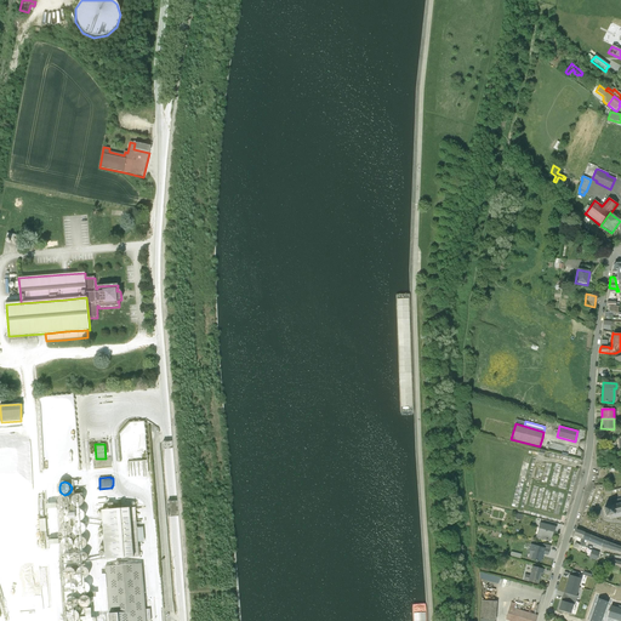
[(81,506),(85,503),(85,500),(85,497),(81,495),(78,494),(75,495),(73,499),(73,502),(75,505),(78,507),(81,506)]
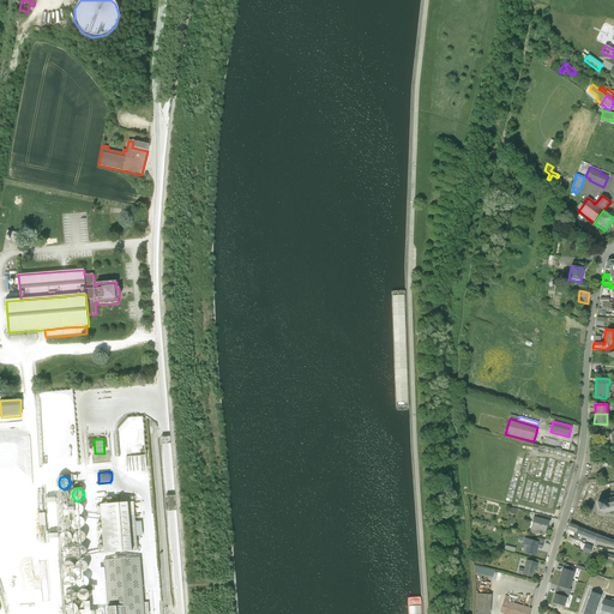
[(67,501),(71,499),(71,495),(71,492),(67,491),(64,489),(61,491),(59,494),(59,498),(61,500),(64,503),(67,501)]
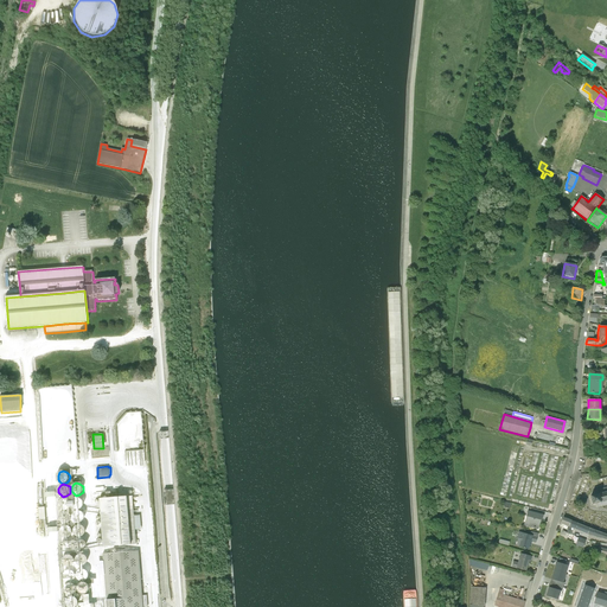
[(593,496),(590,496),(592,504),(595,504),(596,508),(606,505),(606,486),(593,491),(593,496)]
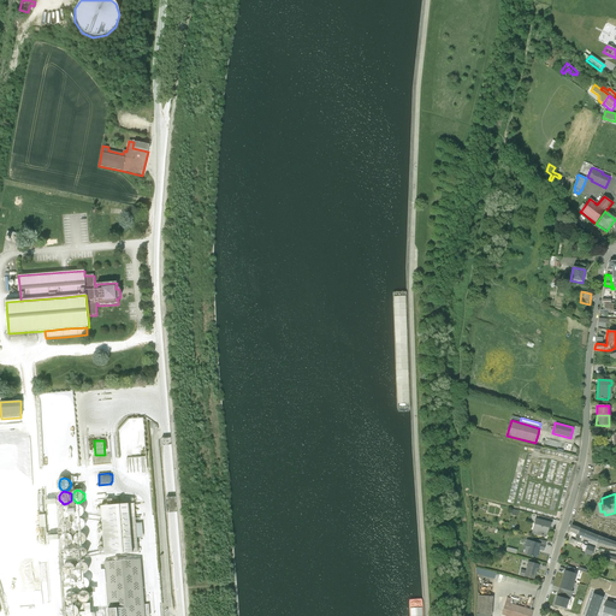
[(136,503),(101,505),(106,555),(140,551),(136,503)]
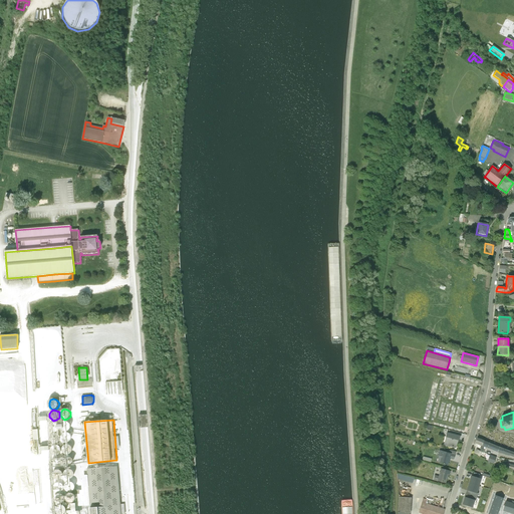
[(68,431),(70,429),(71,426),(70,424),(68,422),(65,421),(62,422),(61,425),(61,428),(62,430),(65,432),(68,431)]
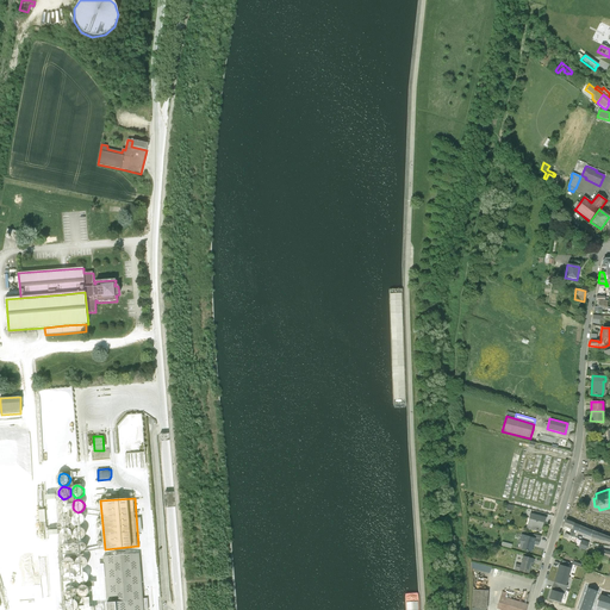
[(68,514),(70,511),(72,508),(70,504),(68,502),(64,502),(62,503),(60,505),(60,509),(62,512),(64,514),(68,514)]
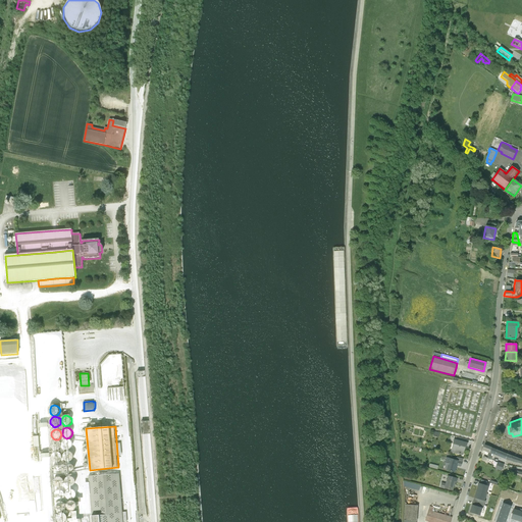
[(70,450),(72,448),(73,445),(72,441),(70,439),(67,439),(65,440),(63,442),(63,446),(65,449),(67,450),(70,450)]
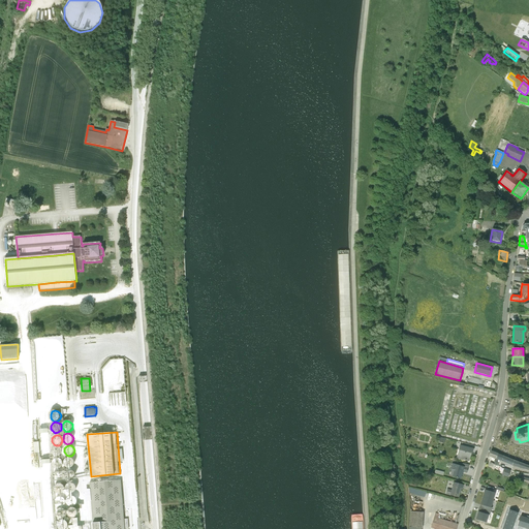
[(460,445),(456,458),(469,462),(471,454),(472,454),(473,448),(460,445)]
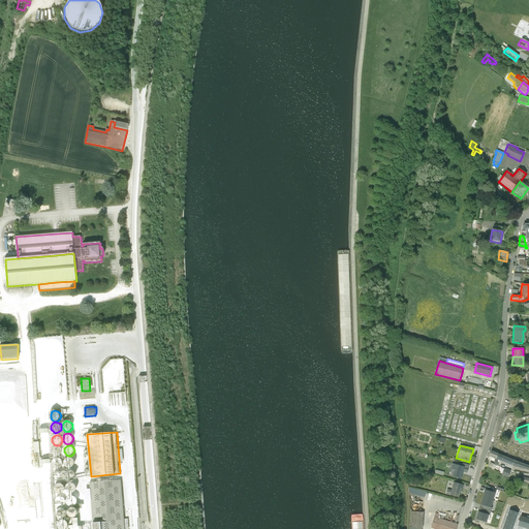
[(59,457),(61,455),(62,452),(61,448),(59,446),(56,446),(53,447),(52,449),(52,453),(53,456),(56,457),(59,457)]
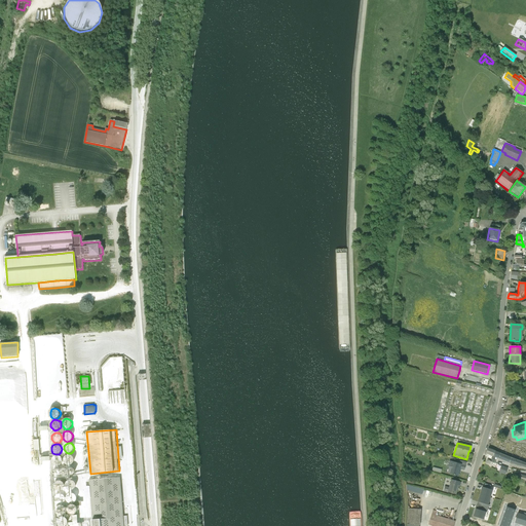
[(492,456),(494,451),(495,451),(488,448),(486,454),(492,456)]
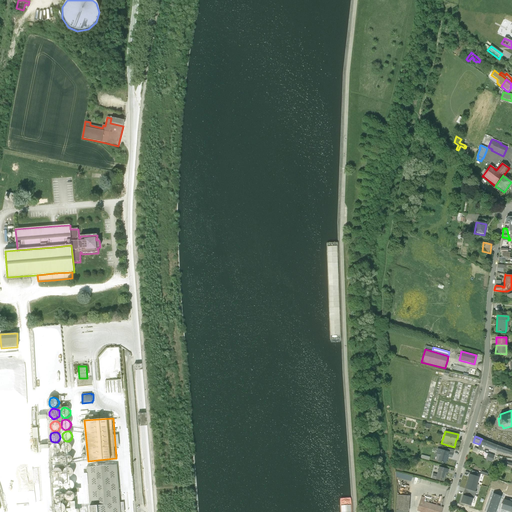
[(481,439),(479,444),(481,445),(495,451),(497,445),(481,439)]
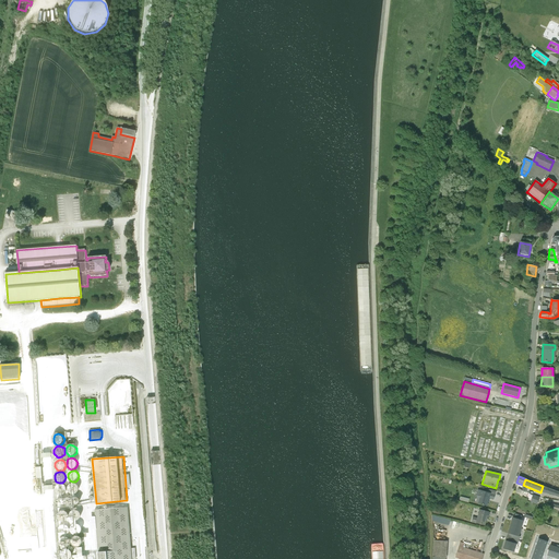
[(64,495),(67,492),(68,489),(67,486),(64,484),(61,484),(58,485),(57,488),(57,491),(58,494),(61,495),(64,495)]
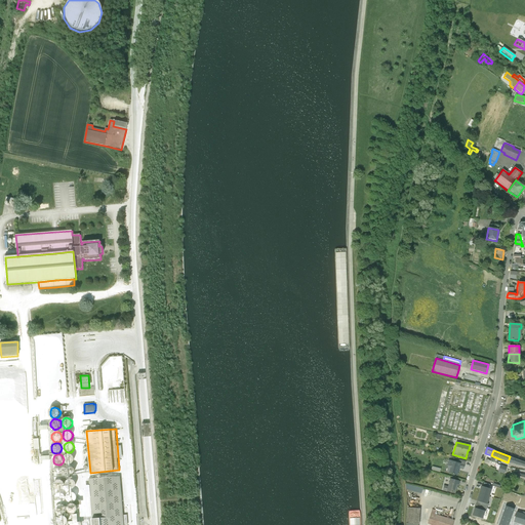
[(73,465),(75,462),(76,459),(75,456),(73,454),(70,454),(67,455),(65,458),(65,460),(67,463),(70,465),(73,465)]
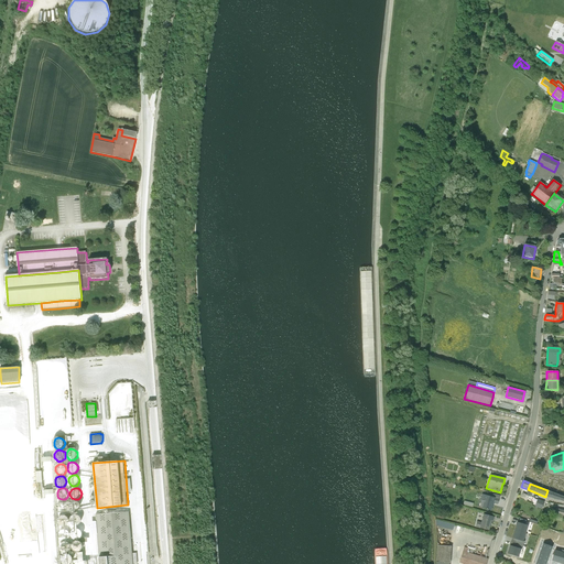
[(548,490),(545,497),(551,499),(563,501),(563,497),(554,494),(548,490)]
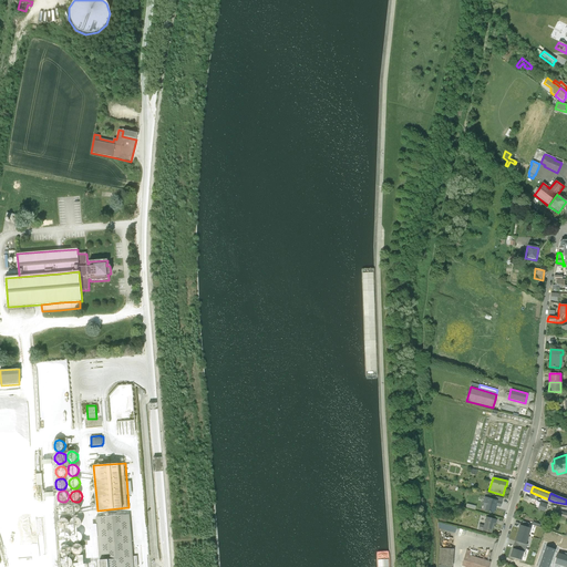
[(484,496),(483,502),(486,503),(484,511),(494,513),(496,505),(501,506),(501,503),(502,502),(502,498),(495,496),(495,500),(492,498),(487,497),(484,496)]
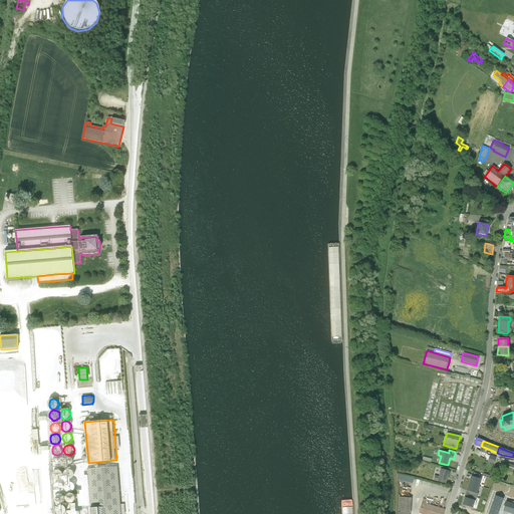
[(489,455),(487,462),(490,463),(493,464),(496,457),(492,456),(489,455)]
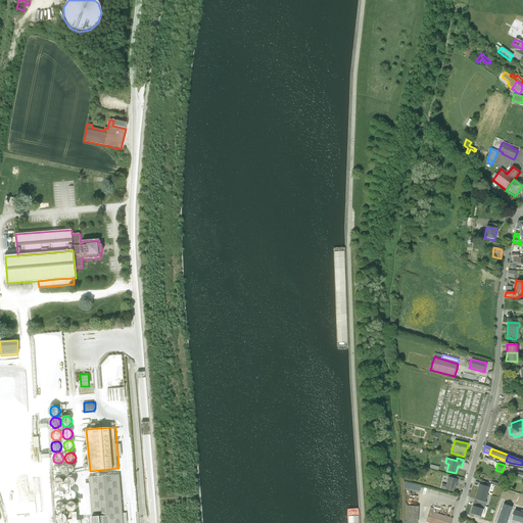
[(112,475),(89,477),(92,517),(91,517),(91,522),(123,522),(119,474),(112,475)]
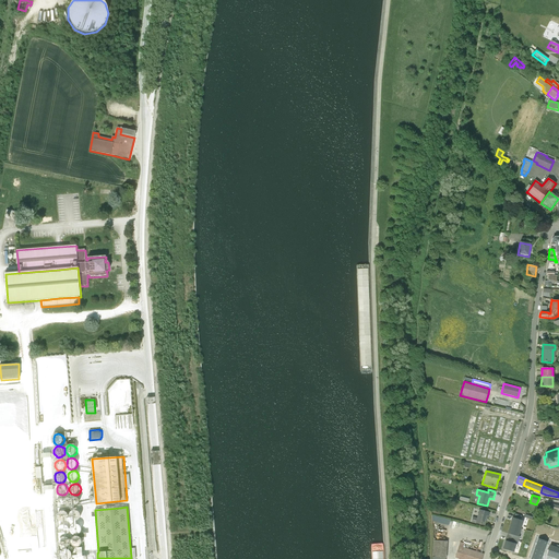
[(80,520),(82,518),(83,515),(82,512),(80,510),(76,509),(73,511),(71,513),(71,516),(73,520),(76,521),(80,520)]
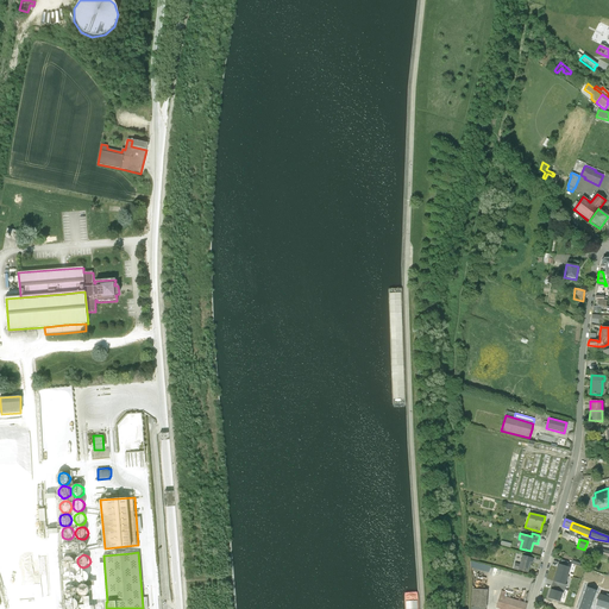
[(520,564),(518,570),(528,573),(531,563),(532,563),(534,558),(525,556),(523,559),(521,559),(520,564)]
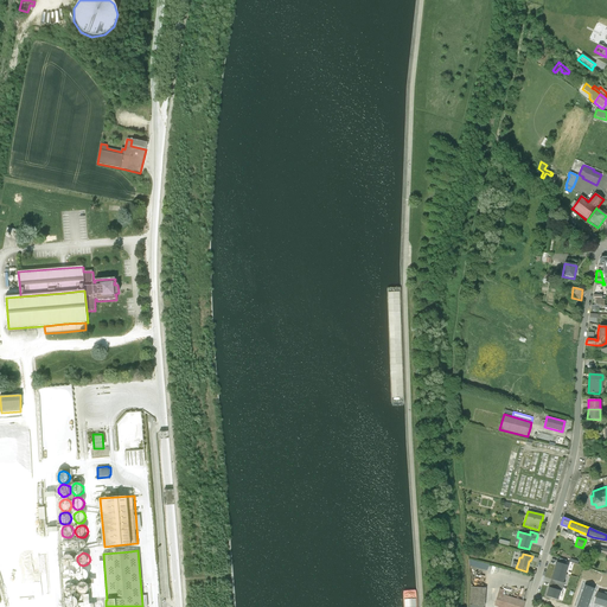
[(72,567),(75,564),(76,561),(75,557),(72,555),(69,555),(65,556),(64,558),(64,562),(65,566),(69,567),(72,567)]
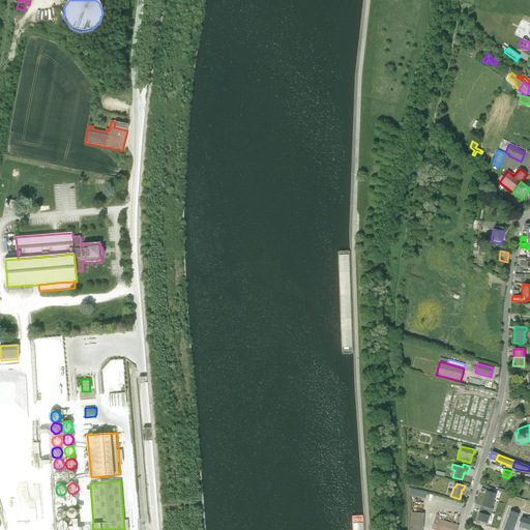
[(486,491),(482,498),(494,501),(496,494),(493,493),(487,491),(486,491)]
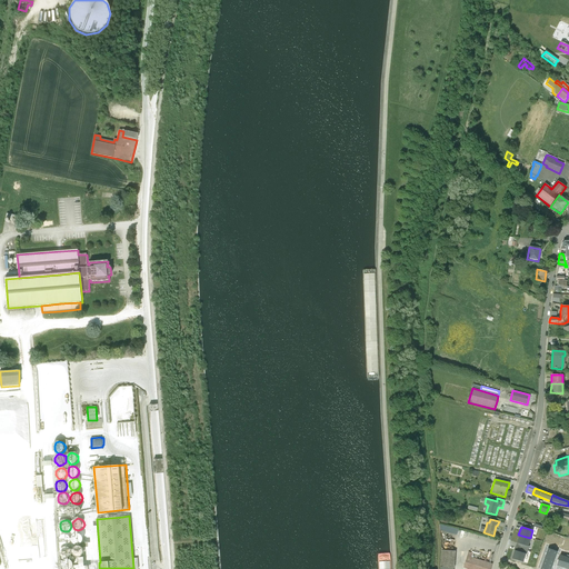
[(68,545),(70,542),(71,539),(70,537),(68,535),(65,533),(61,536),(60,538),(60,541),(61,543),(65,546),(68,545)]
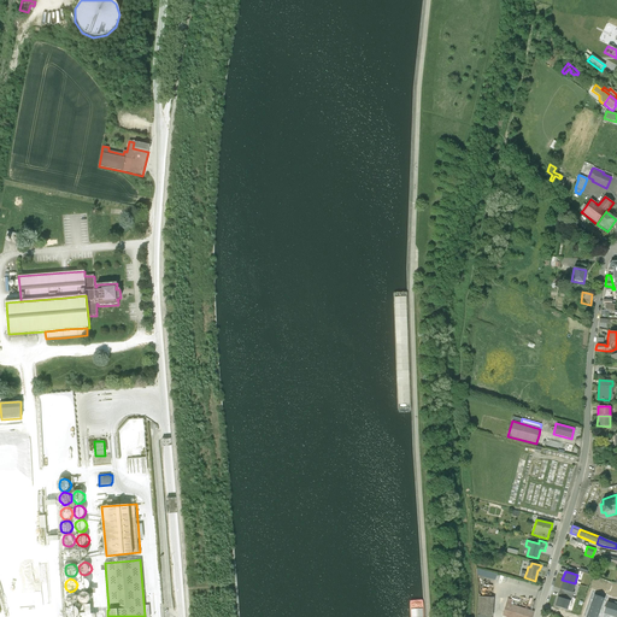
[(562,580),(559,589),(571,592),(573,592),(575,583),(562,580)]
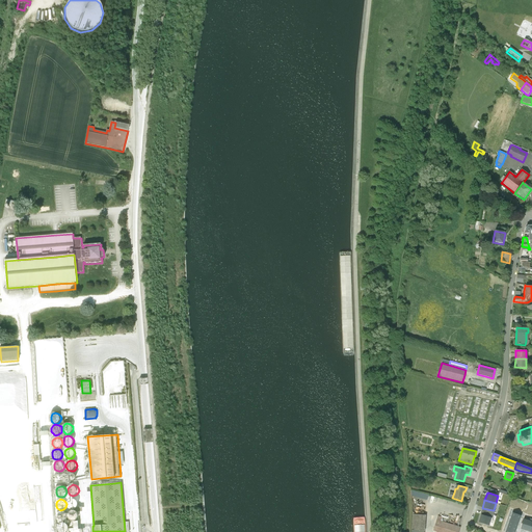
[(482,508),(480,514),(491,517),(491,519),(495,510),(494,510),(493,510),(482,508)]
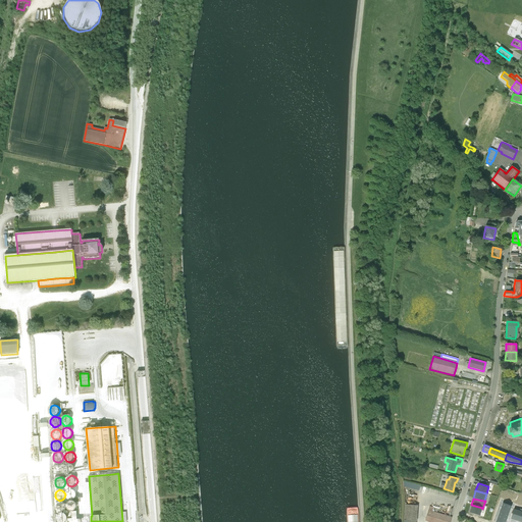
[(64,511),(66,509),(67,506),(66,503),(64,501),(61,501),(58,502),(56,505),(56,508),(58,510),(61,511),(64,511)]
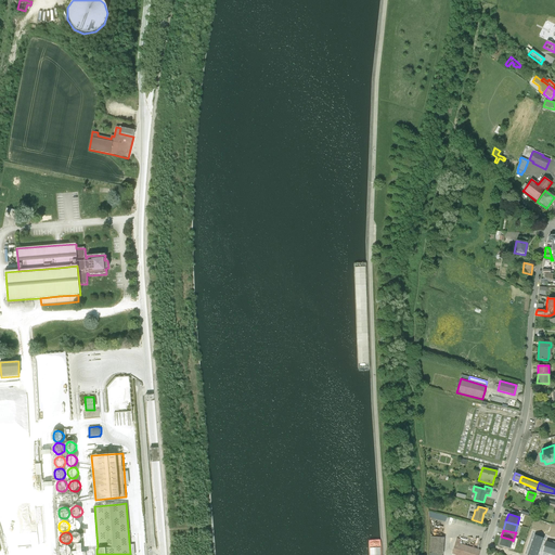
[(537,554),(543,538),(534,534),(526,554),(537,554)]
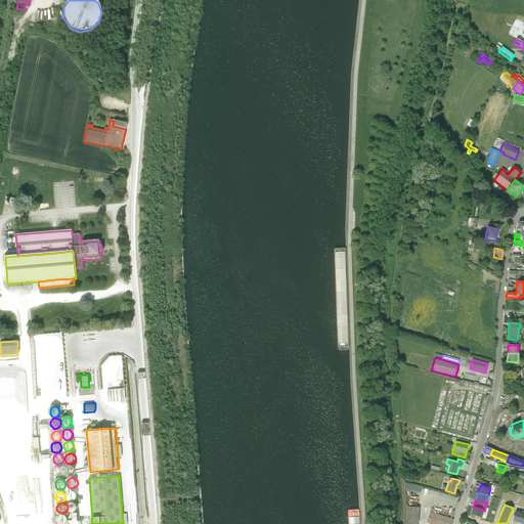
[(406,507),(405,522),(418,523),(420,508),(406,507)]
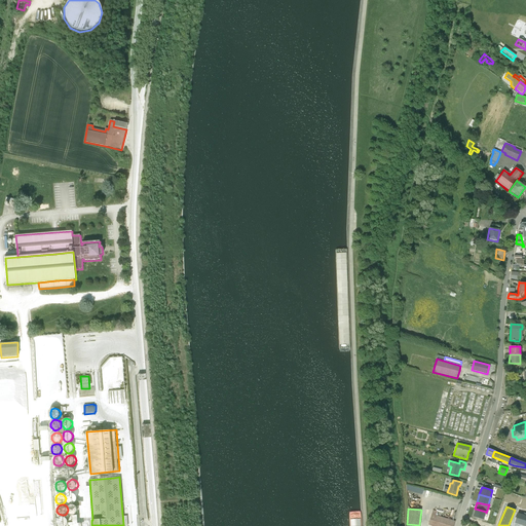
[(475,509),(473,517),(483,520),(486,513),(486,512),(475,509)]
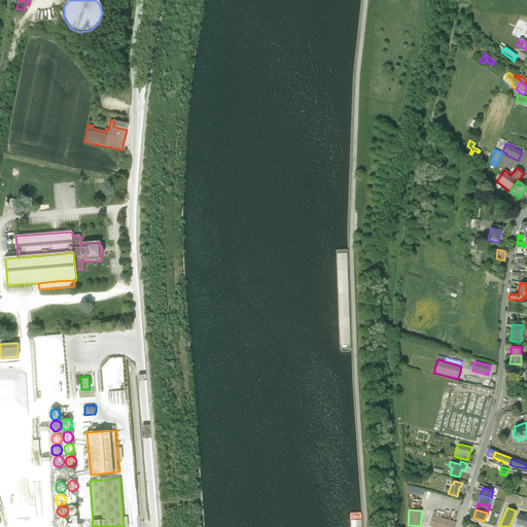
[(524,526),(526,516),(518,514),(515,524),(524,526)]
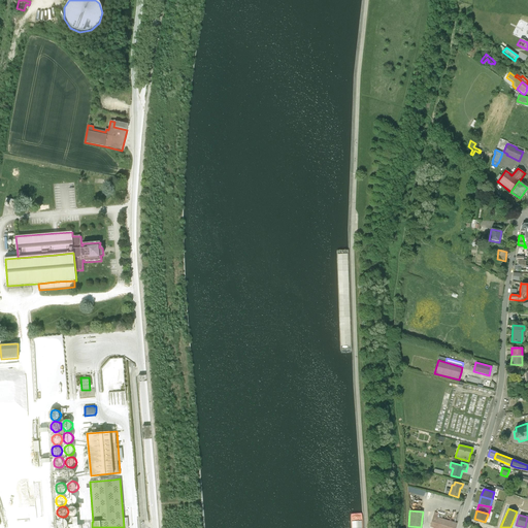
[(433,516),(430,527),(433,527),(455,527),(457,521),(437,516),(436,517),(433,516)]
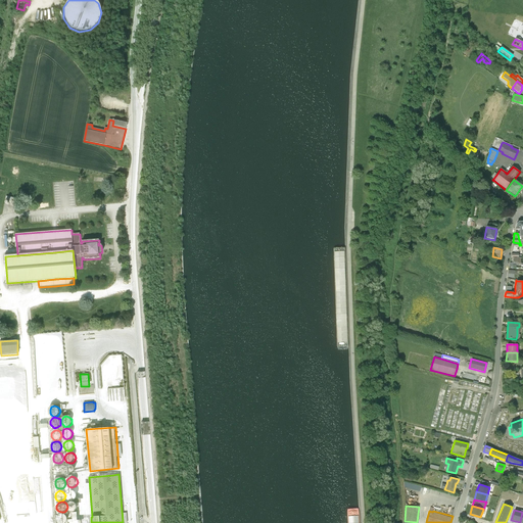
[(73,519),(69,519),(68,522),(81,522),(81,520),(78,520),(77,512),(72,513),(73,519)]
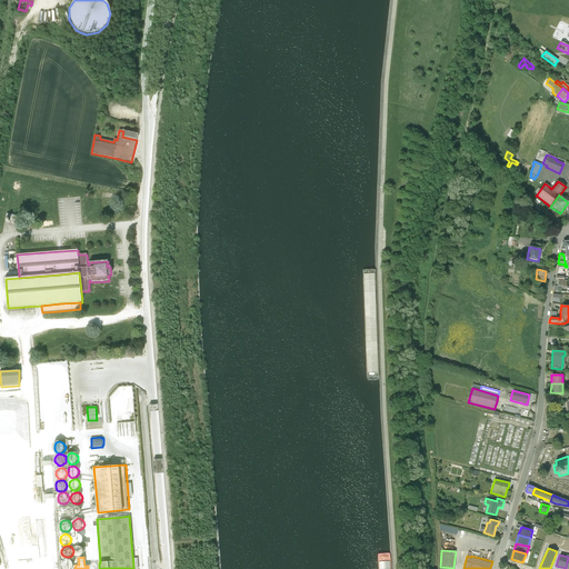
[(72,568),(75,568),(75,565),(75,561),(71,559),(68,559),(66,560),(63,562),(63,566),(66,568),(72,568)]
